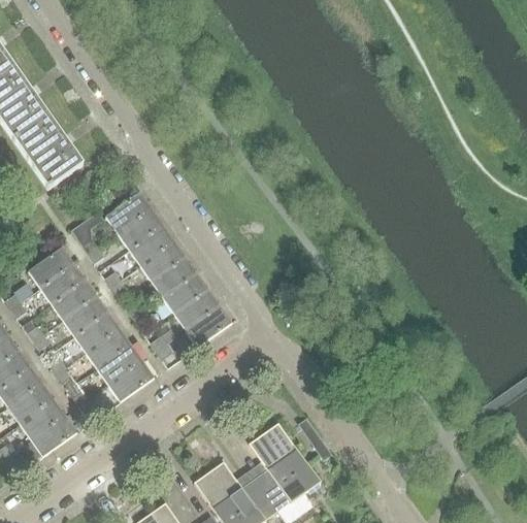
[(0,45),(0,75),(14,65),(0,45)]
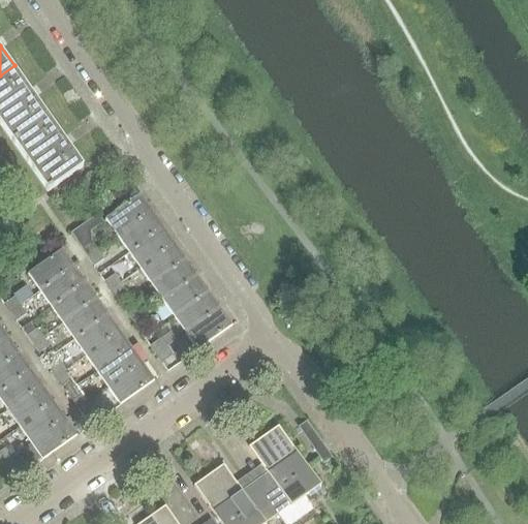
[(14,65),(0,75),(0,119),(13,139),(49,115),(14,65)]
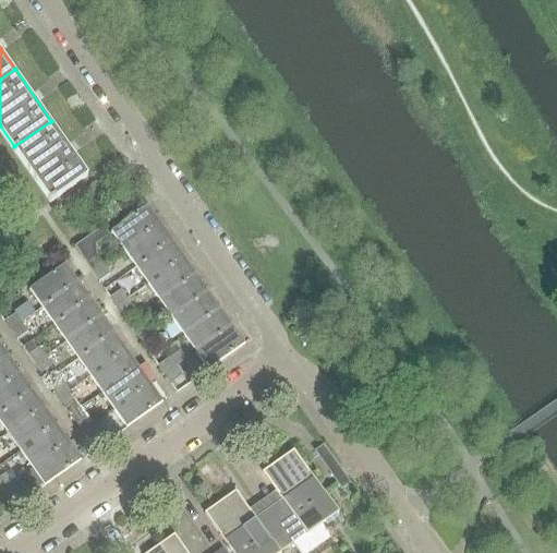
[(51,121),(14,146),(51,199),(87,172),(51,121)]
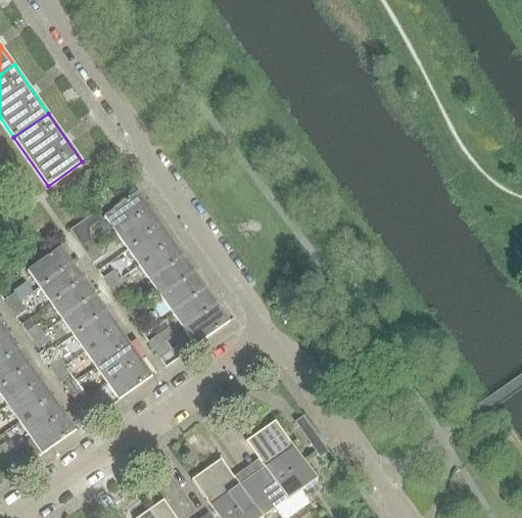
[(150,206),(138,190),(105,214),(116,230),(150,206)]
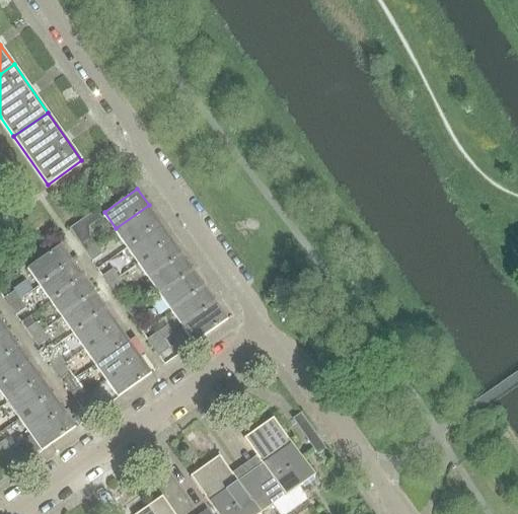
[(98,205),(70,224),(87,248),(97,241),(91,233),(89,223),(104,212),(98,205)]
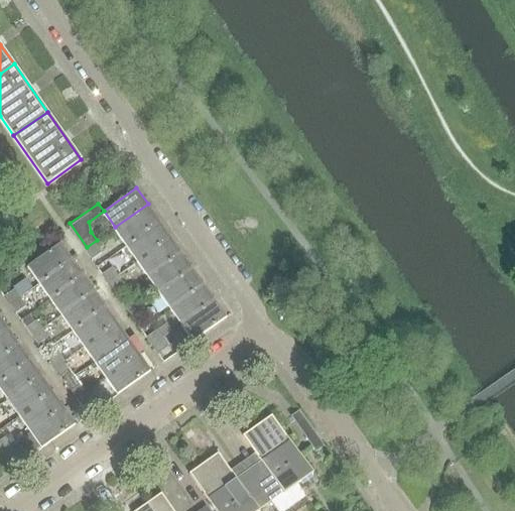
[(148,204),(115,227),(126,243),(159,220),(148,204)]
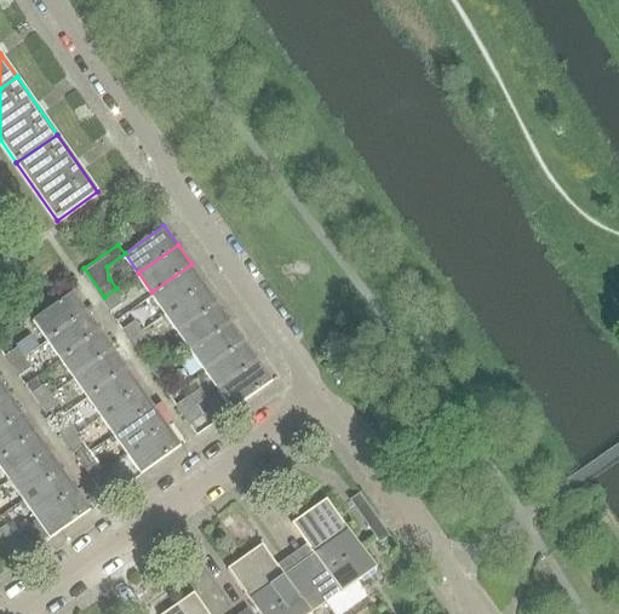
[(191,264),(152,292),(165,311),(205,283),(191,264)]
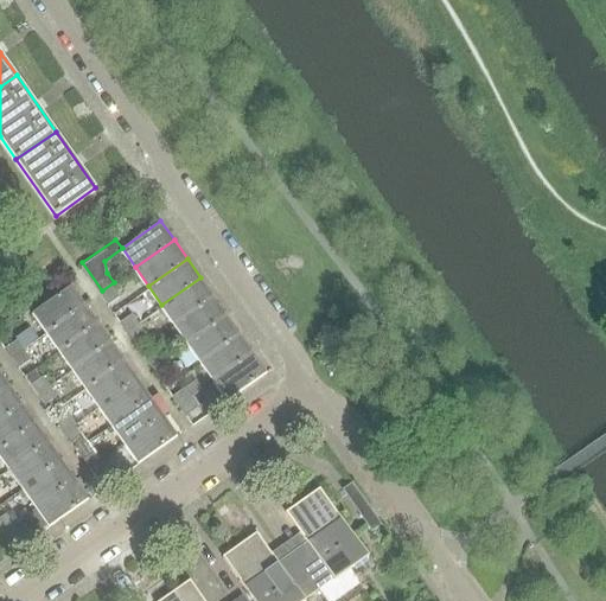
[(201,277),(161,305),(174,323),(214,295),(201,277)]
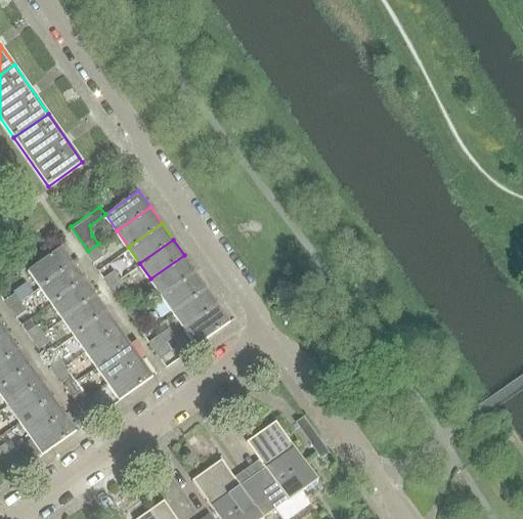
[(98,244),(88,251),(94,259),(103,252),(98,244)]
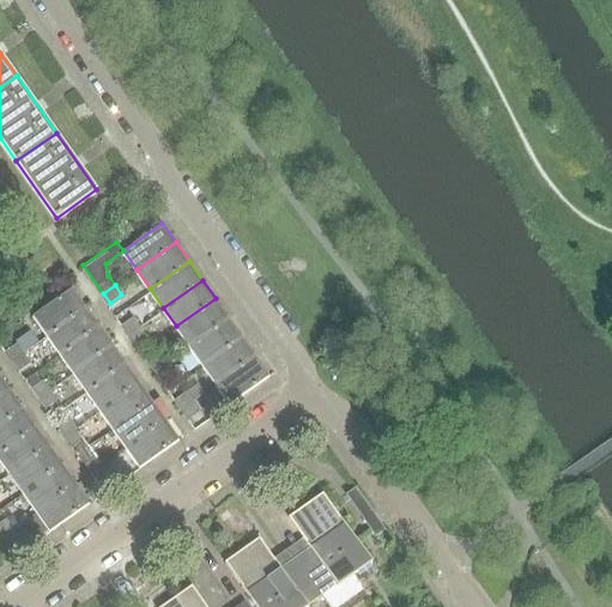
[(72,286),(34,314),(47,333),(86,305),(72,286)]
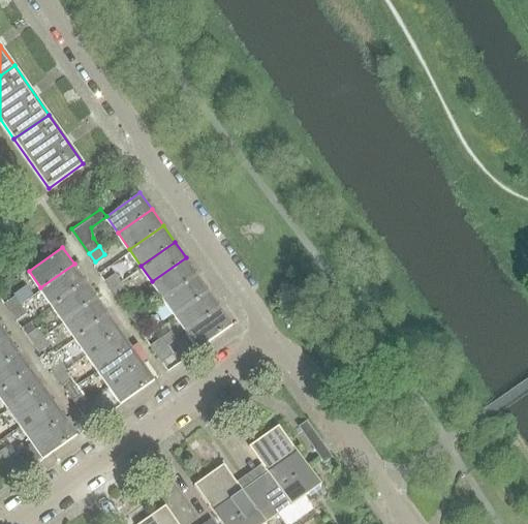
[(186,257),(152,281),(163,298),(197,274),(186,257)]
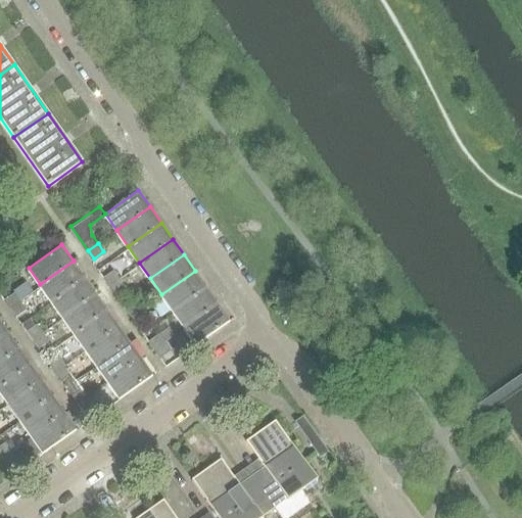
[(74,261),(40,284),(51,300),(85,277),(74,261)]
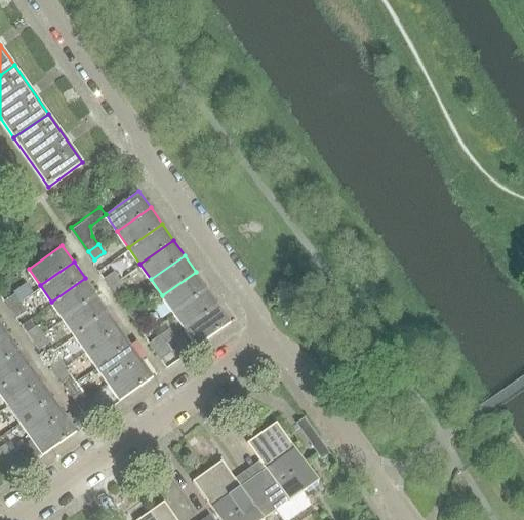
[(105,275),(111,283),(121,276),(115,268),(105,275)]
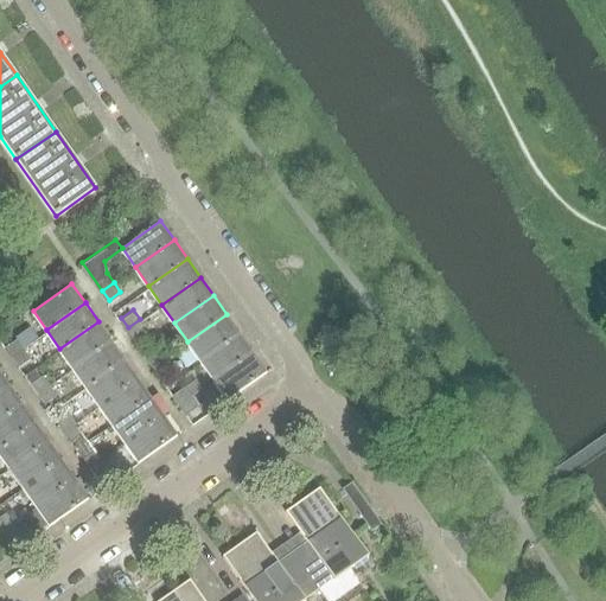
[(227,314),(187,341),(201,359),(240,332),(227,314)]
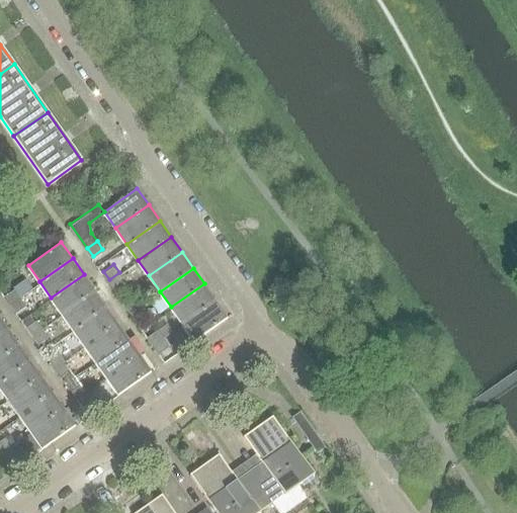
[(119,272),(109,279),(115,287),(125,280),(119,272)]
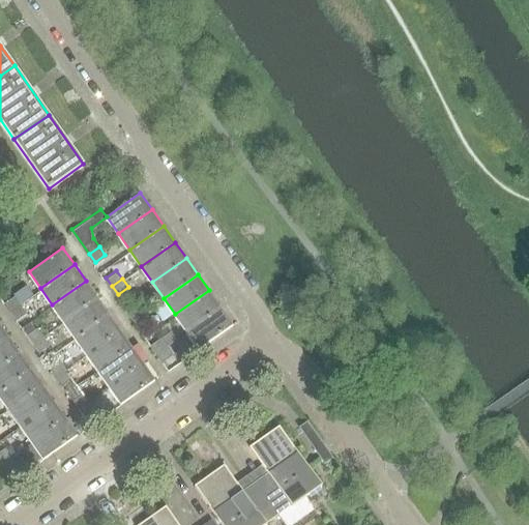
[(86,281),(52,304),(63,321),(97,297),(86,281)]
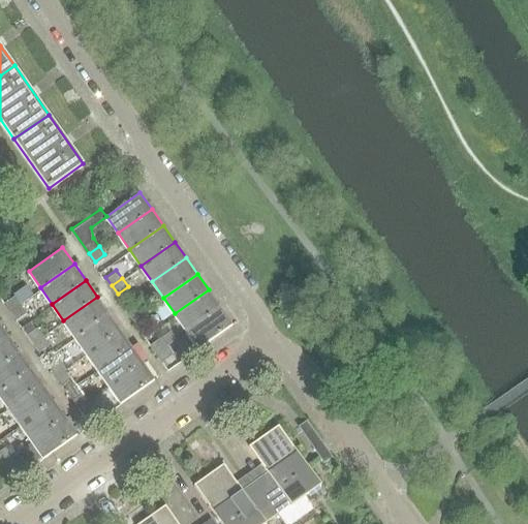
[(209,289),(175,313),(186,330),(220,306),(209,289)]
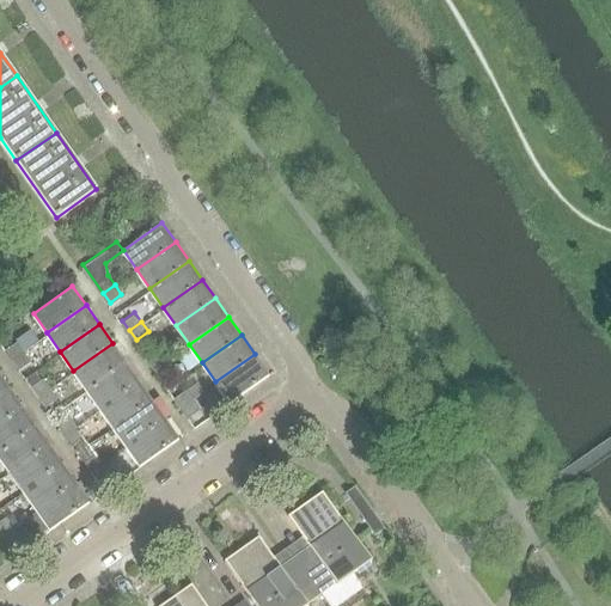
[(12,357),(24,349),(17,338),(5,347),(12,357)]
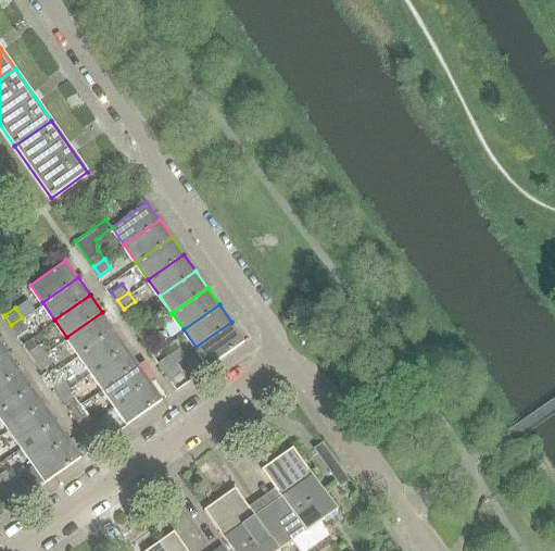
[(102,312),(66,337),(78,353),(114,328),(102,312)]
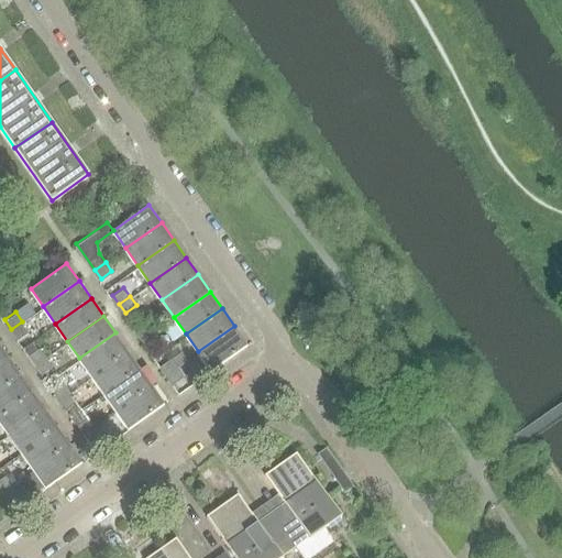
[(29,330),(22,321),(11,329),(18,338),(29,330)]
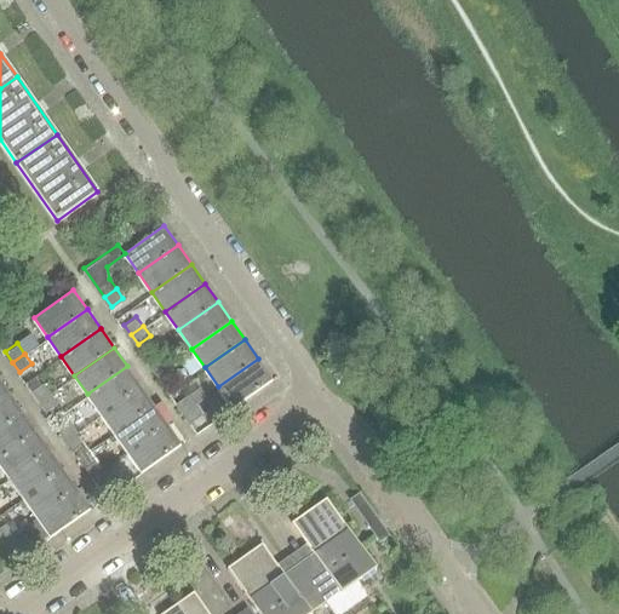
[(159,373),(170,365),(162,354),(150,362),(159,373)]
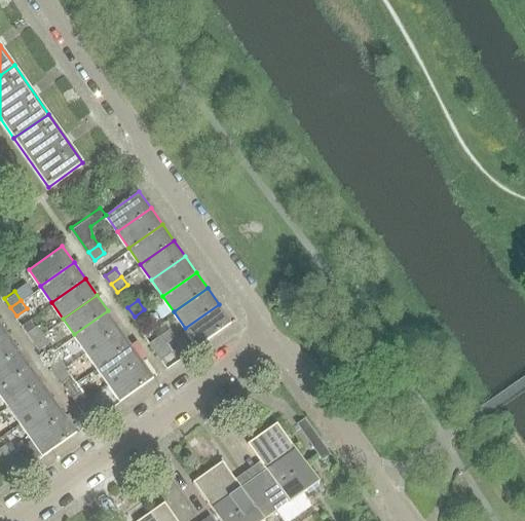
[(219,304),(185,328),(197,344),(230,321),(219,304)]
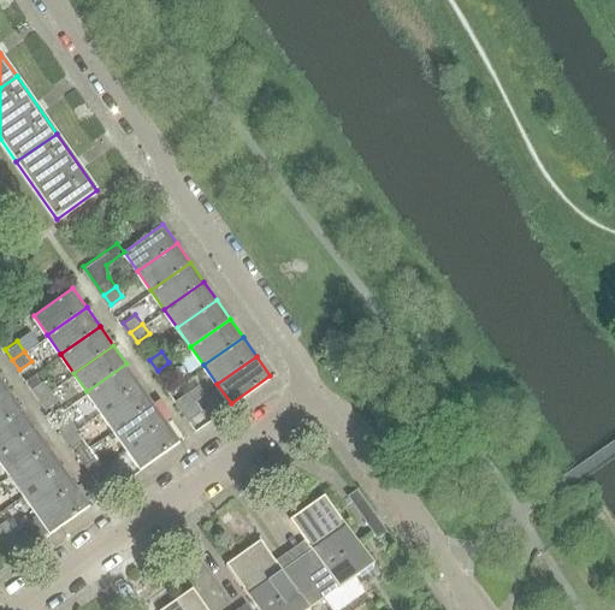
[(176,372),(169,362),(158,371),(165,380),(176,372)]
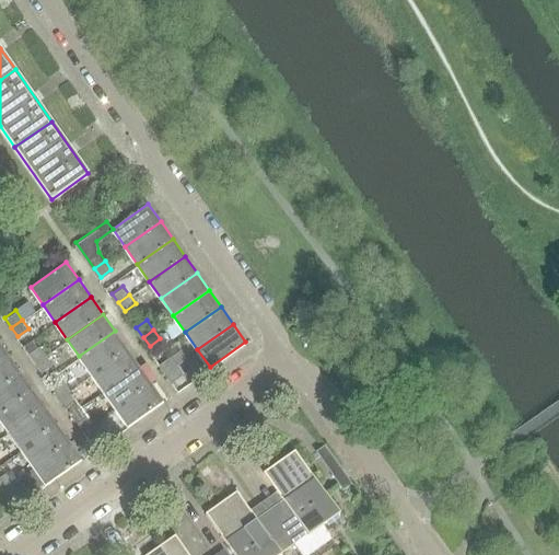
[(115,331),(79,356),(91,373),(127,348),(115,331)]
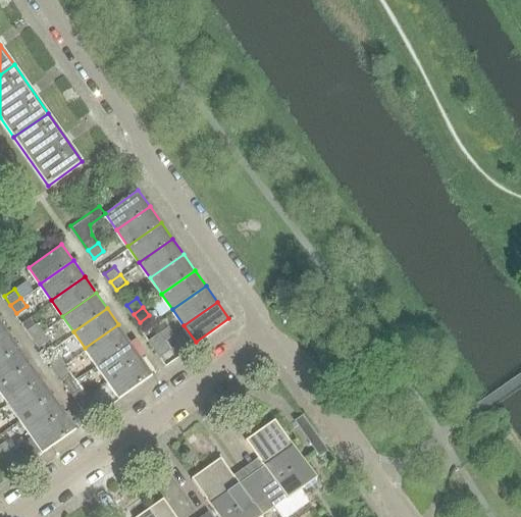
[(33,337),(43,329),(37,321),(27,327),(33,337)]
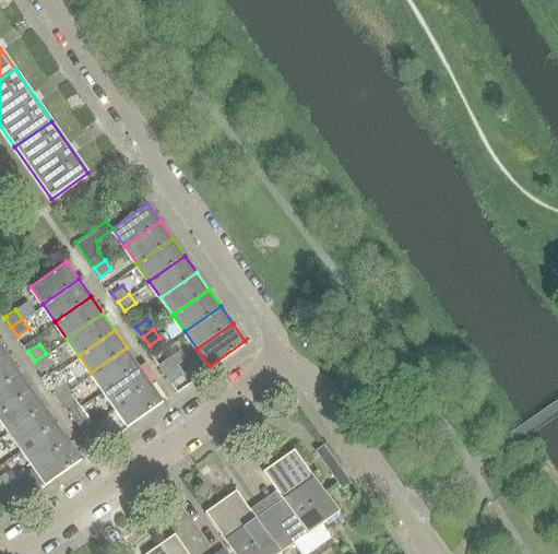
[(127,348),(91,373),(103,390),(139,364),(127,348)]
